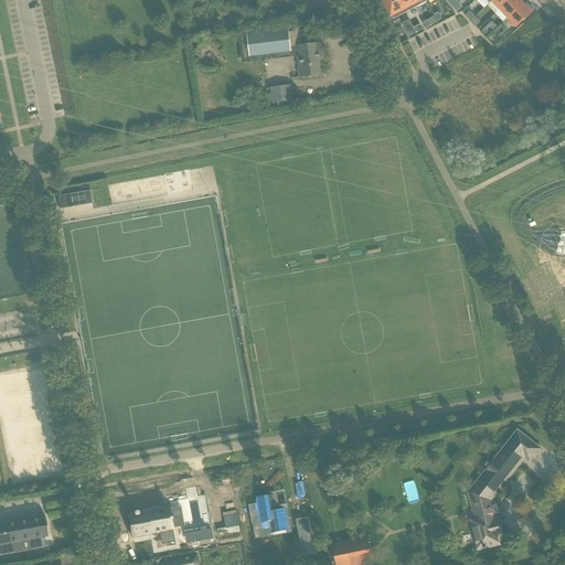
[(405,13),(397,0),(382,0),(393,20),(405,13)]
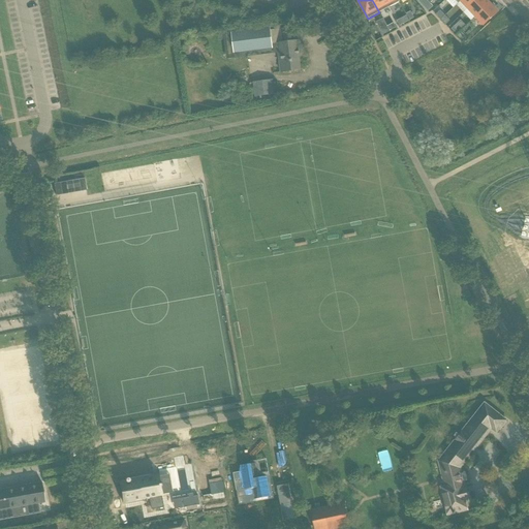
[(390,7),(385,0),(372,0),(379,12),(390,7)]
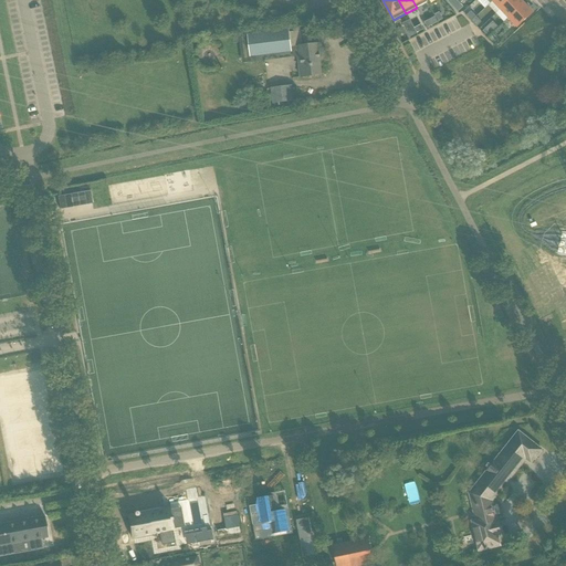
[(501,9),(510,0),(493,0),(490,3),(490,4),(493,1),(501,9)]
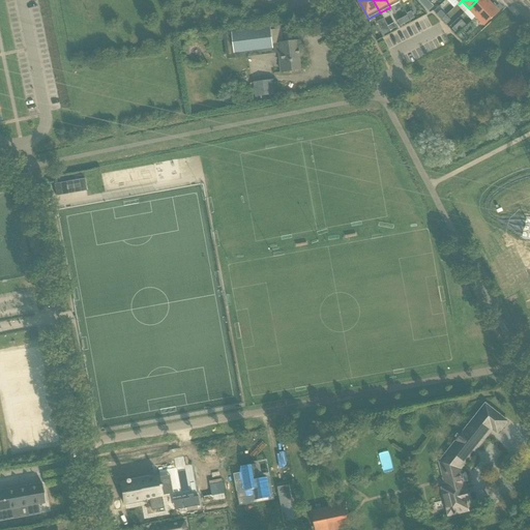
[(476,17),(490,3),(487,0),(477,0),(469,8),(476,17)]
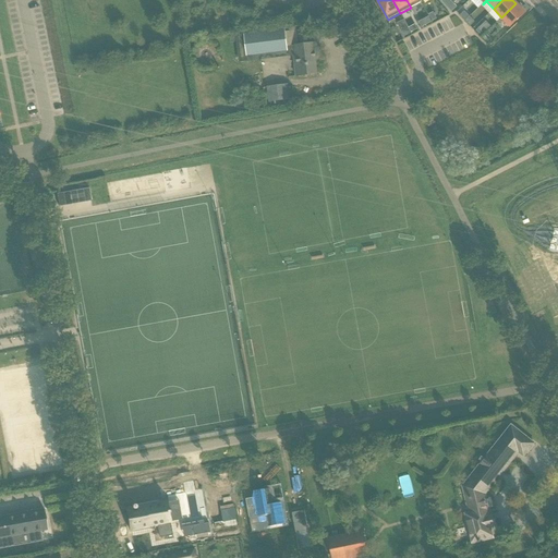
[(451,2),(446,7),(451,11),(456,7),(451,2)]
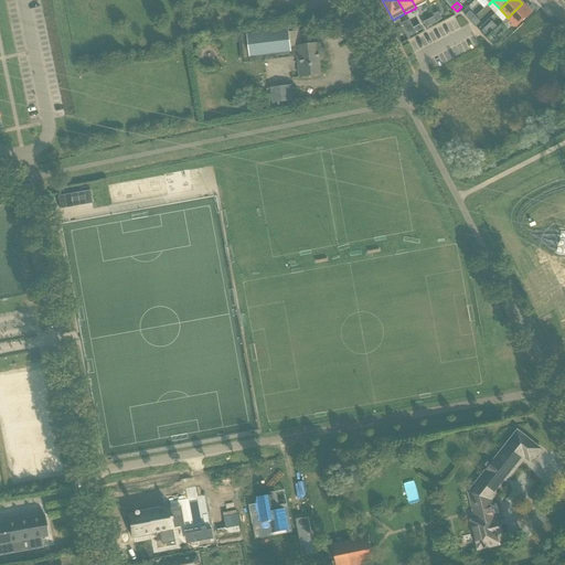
[(516,27),(531,13),(529,10),(522,3),(508,18),(510,20),(516,27)]
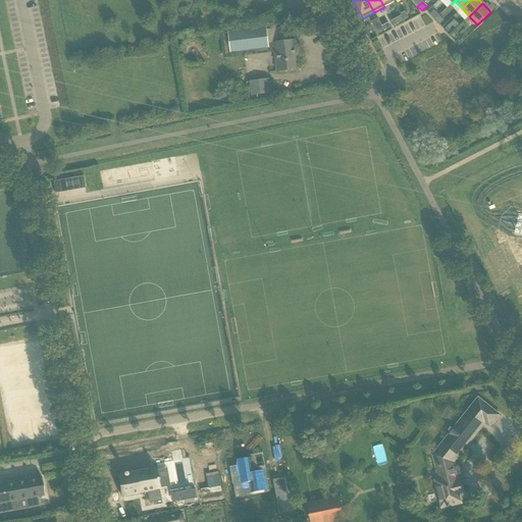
[(438,15),(434,19),(439,24),(444,21),(438,15)]
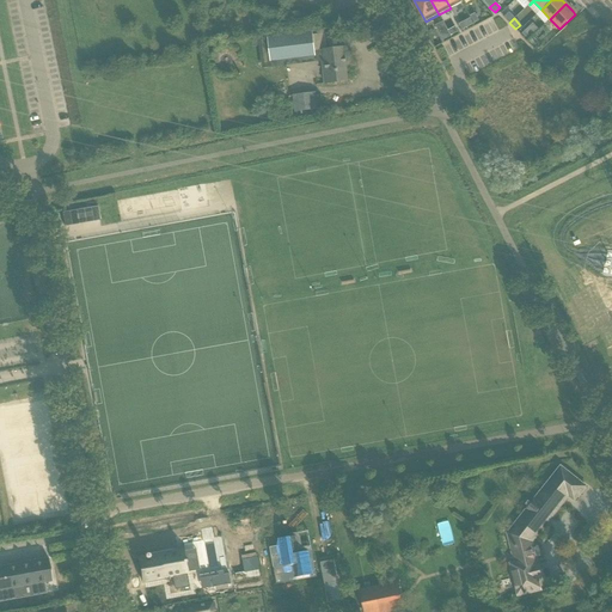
[(527,29),(522,34),(527,40),(533,34),(527,29)]
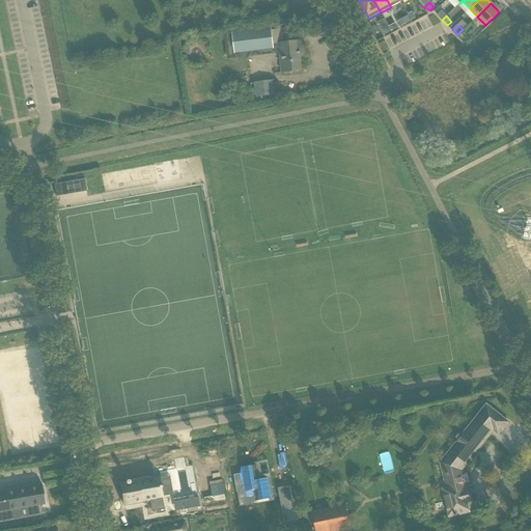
[(388,26),(382,29),(385,34),(391,31),(388,26)]
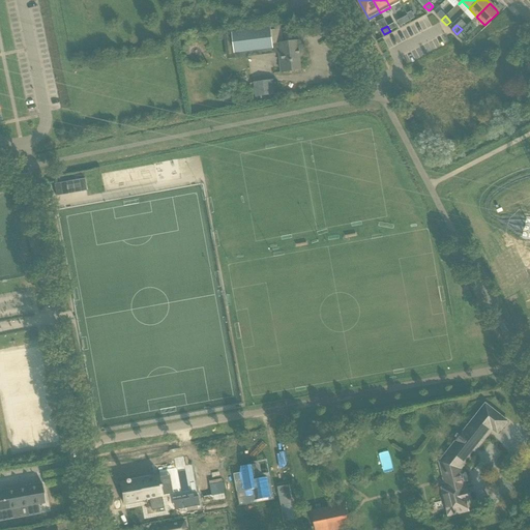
[(272,49),(270,28),(238,32),(240,52),(272,49)]
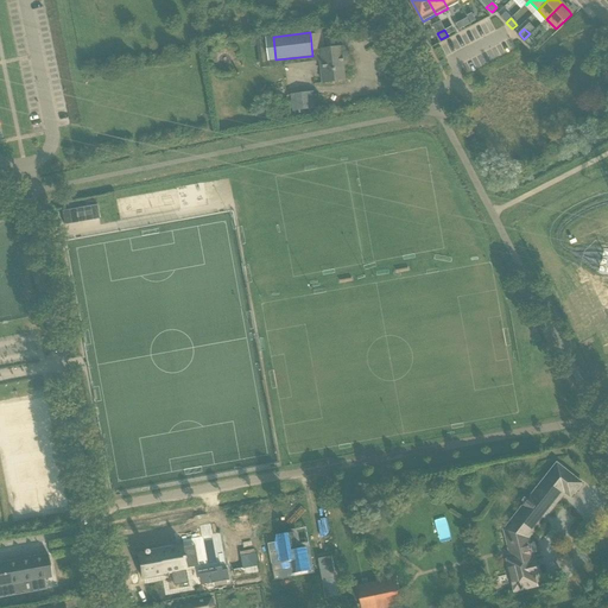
[(320,50),(322,71),(323,83),(344,81),(342,61),(346,61),(344,48),(320,50)]
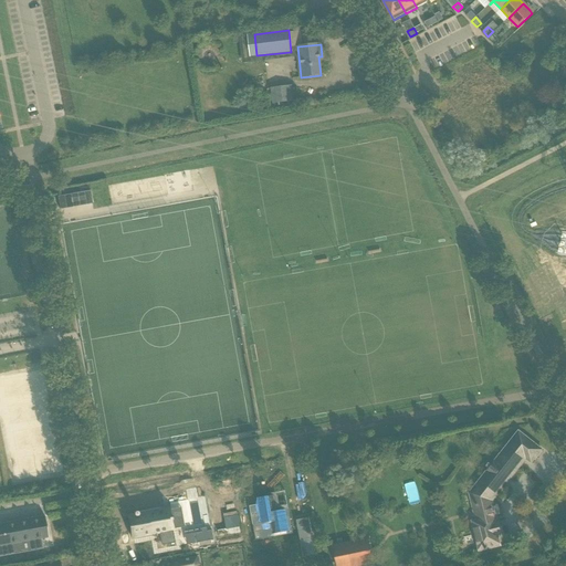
[(238,50),(229,51),(230,69),(239,69),(238,50)]
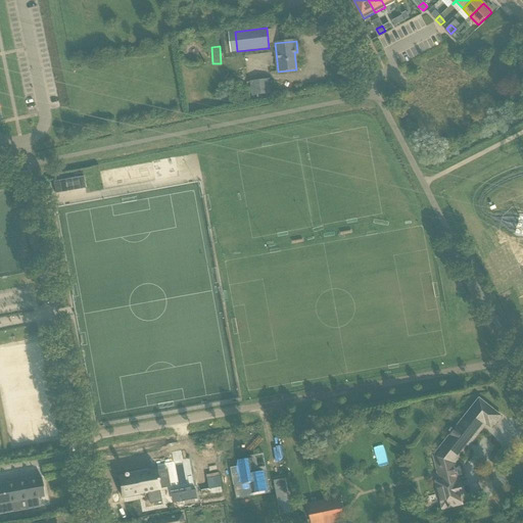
[(251,80),(251,95),(272,94),(272,79),(251,80)]
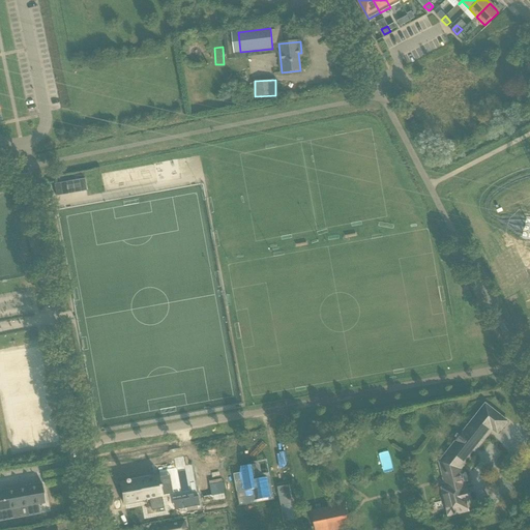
[(56,196),(86,190),(84,178),(54,184),(56,196)]
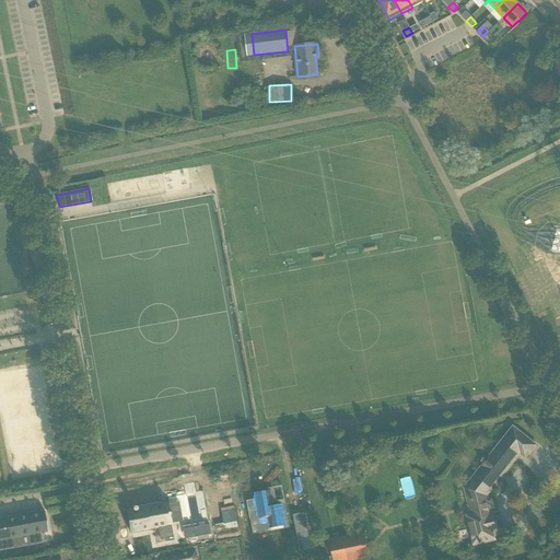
[(467,516),(474,545),(494,539),(492,532),(498,531),(493,514),(491,514),(487,496),(520,453),(526,458),(536,445),(513,427),(465,488),(471,515),(467,516)]
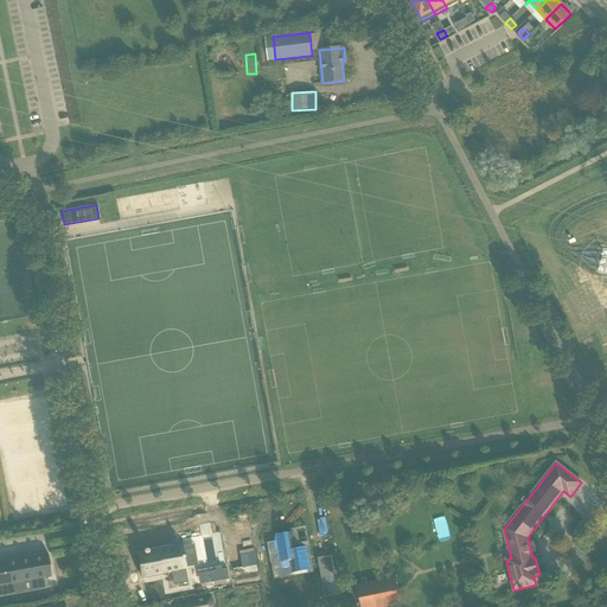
[(278,541),(267,543),(272,563),(291,560),(293,573),(310,569),(306,547),(295,548),(293,531),(286,532),(285,532),(275,534),(278,541)]
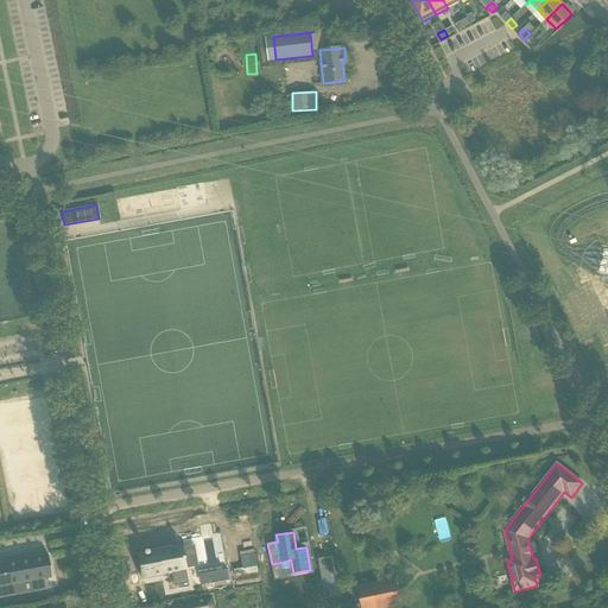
[(233,545),(228,546),(232,567),(248,564),(244,543),(240,544),(233,545)]
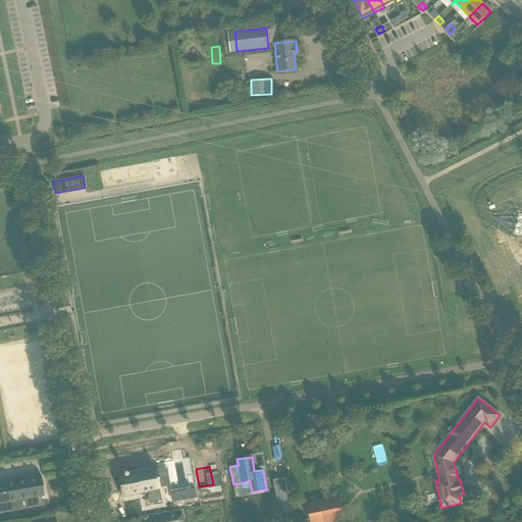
[(116,481),(116,482),(118,490),(118,491),(119,491),(119,492),(120,492),(121,496),(148,491),(150,503),(162,501),(160,489),(161,489),(161,488),(160,480),(161,480),(160,477),(159,478),(158,470),(158,469),(127,474),(127,473),(127,472),(126,472),(125,471),(124,471),(124,472),(123,472),(123,473),(123,474),(123,475),(117,476),(118,480),(117,480),(117,481),(116,481)]
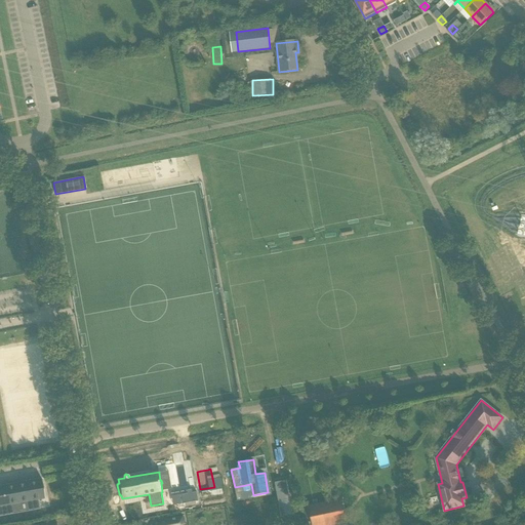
[(0,507),(45,498),(41,479),(0,486),(0,507)]
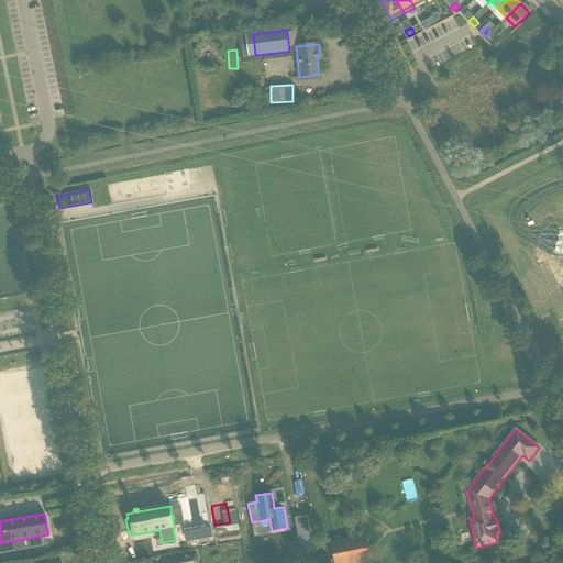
[(307,515),(295,517),(301,554),(313,552),(307,515)]
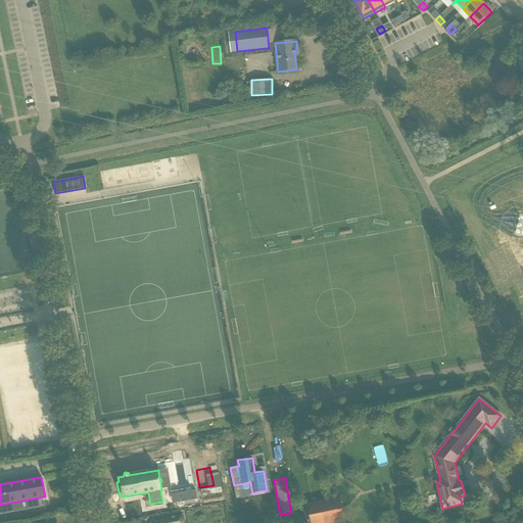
[(182,496),(183,502),(197,498),(196,490),(192,490),(191,487),(186,488),(187,491),(179,493),(180,496),(182,496)]
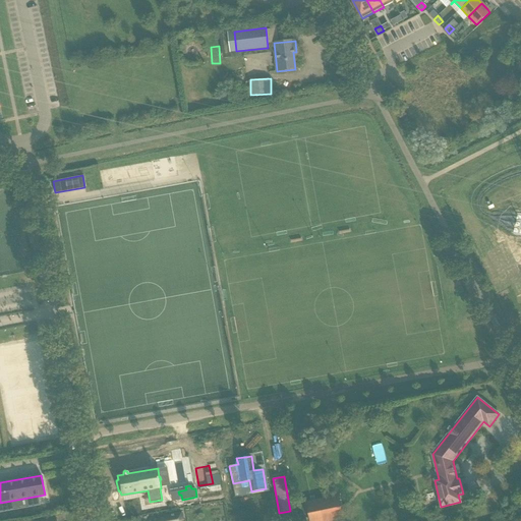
[(309,520),(334,520),(344,519),(339,495),(306,502),(309,520)]
